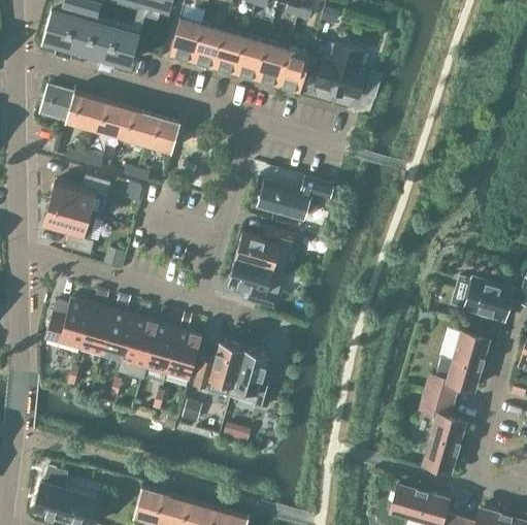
[(52,0),(41,40),(130,66),(147,4),(168,10),(170,0),(52,0)]
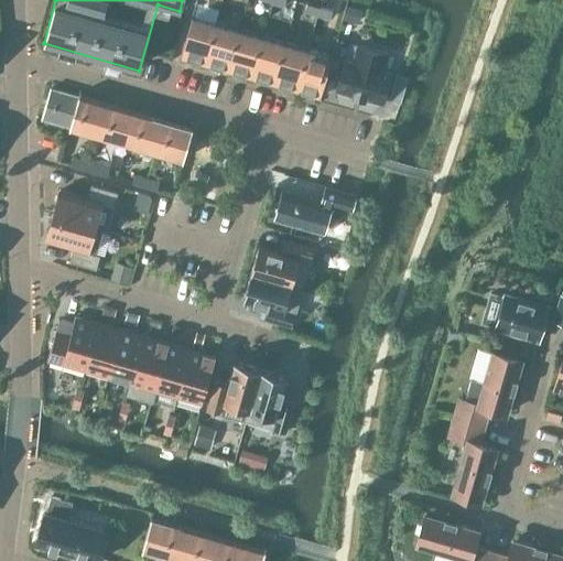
[(279,0),(272,0),(270,7),(282,10),(284,2),(279,0)]
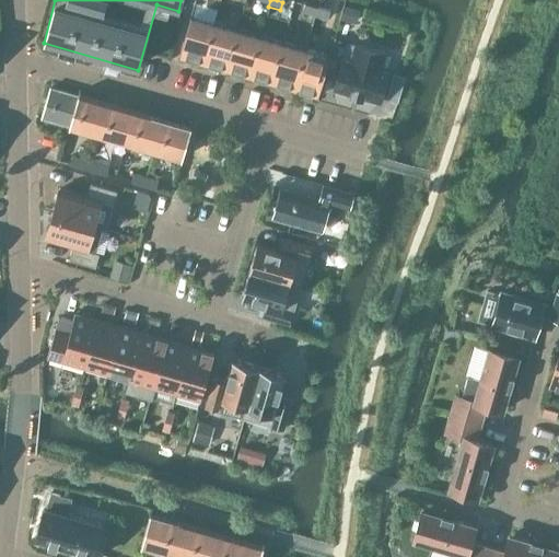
[(314,19),(316,11),(304,8),(302,15),(314,19)]
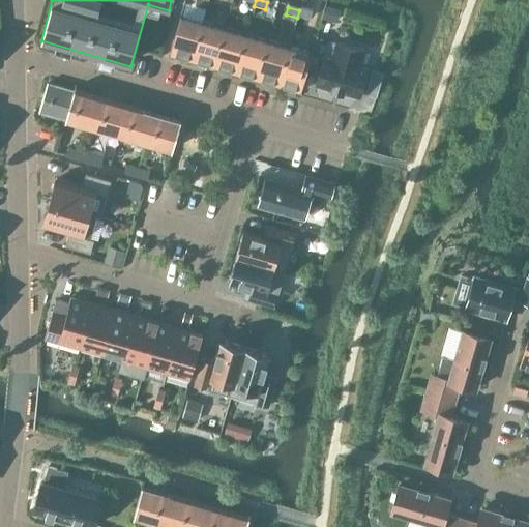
[(326,8),(323,20),(336,24),(341,11),(326,8)]
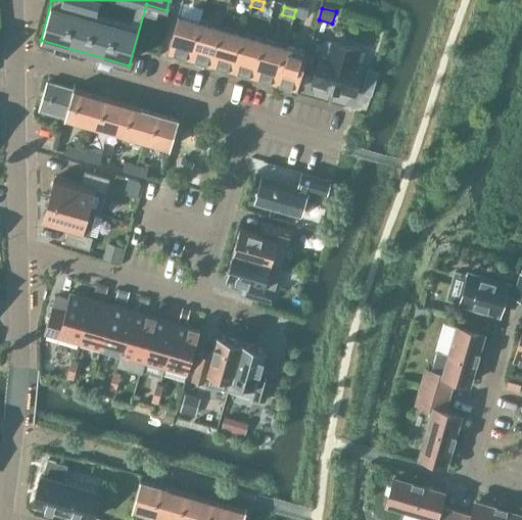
[(295,10),(293,17),(304,21),(306,13),(295,10)]
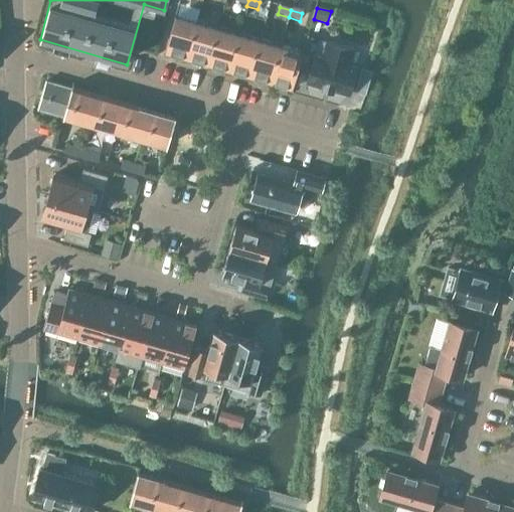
[(184,60),(194,25),(174,19),(165,54),(184,60)]
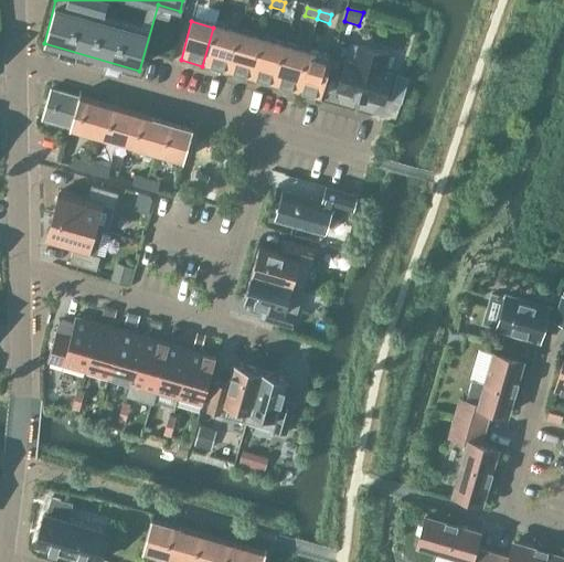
[(225,72),(236,34),(213,28),(202,66),(225,72)]
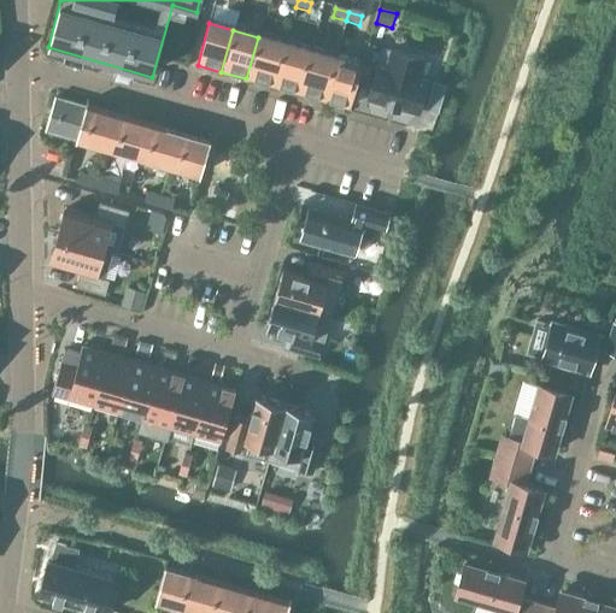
[(271,86),(283,45),(258,37),(246,78),(271,86)]
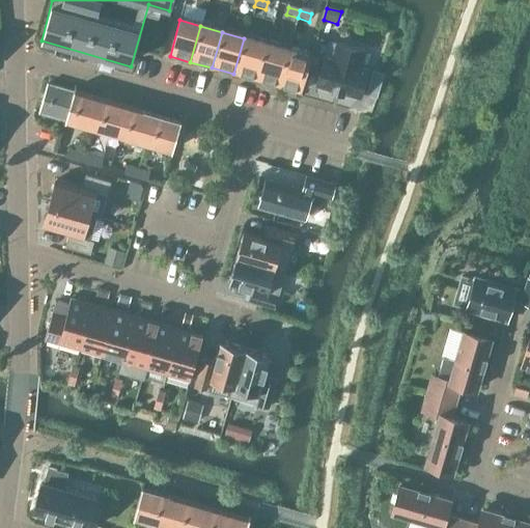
[(255,80),(266,45),(244,38),(233,74),(255,80)]
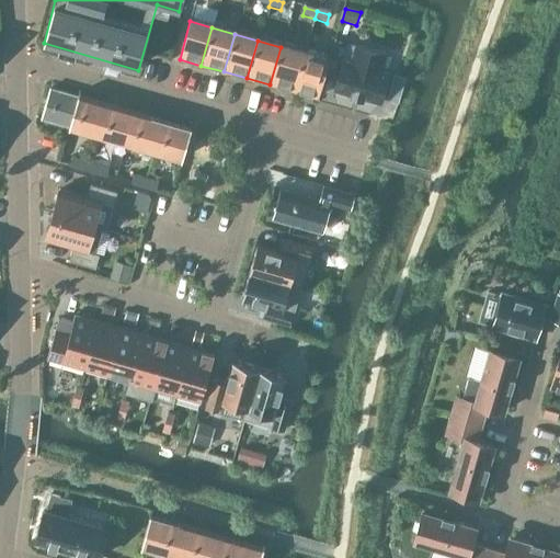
[(292,91),(303,53),(281,47),(270,84),(292,91)]
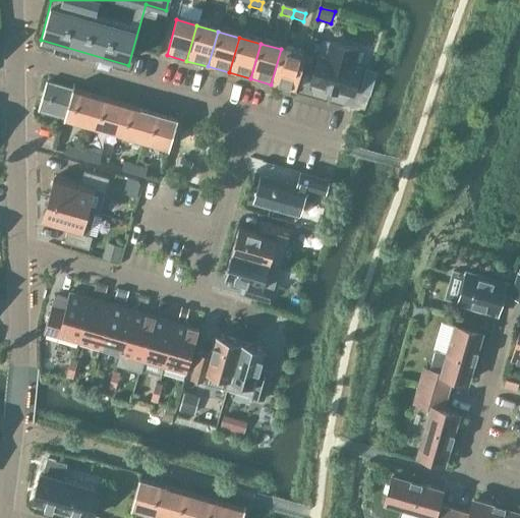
[(352,69),(357,52),(330,44),(325,61),(318,59),(312,76),(309,85),(326,90),(325,91),(335,94),(335,93),(352,98),(360,71),(352,69)]
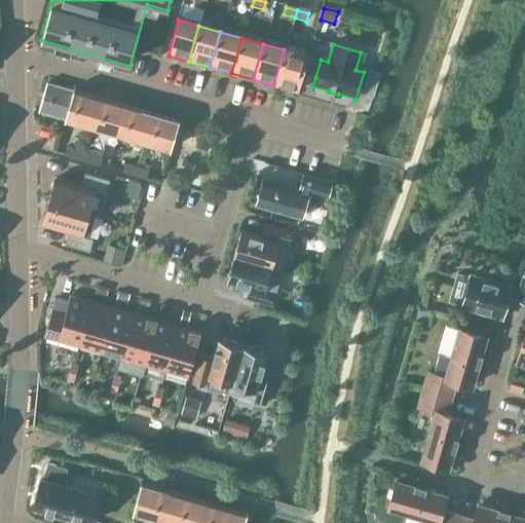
[(284,49),(273,85),(298,92),(303,73),(308,57),(284,49)]
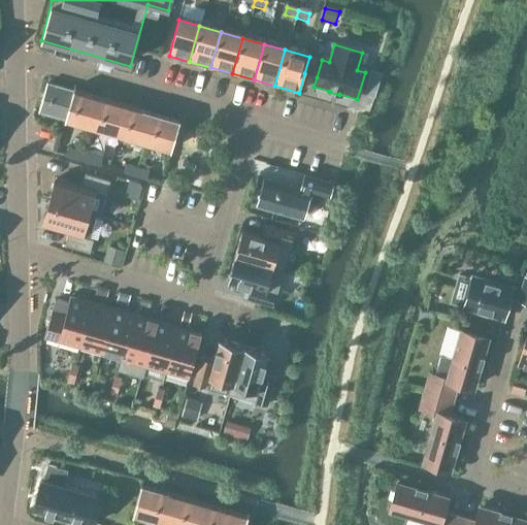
[(309,57),(304,73),(317,77),(322,60),(309,56),(309,57)]
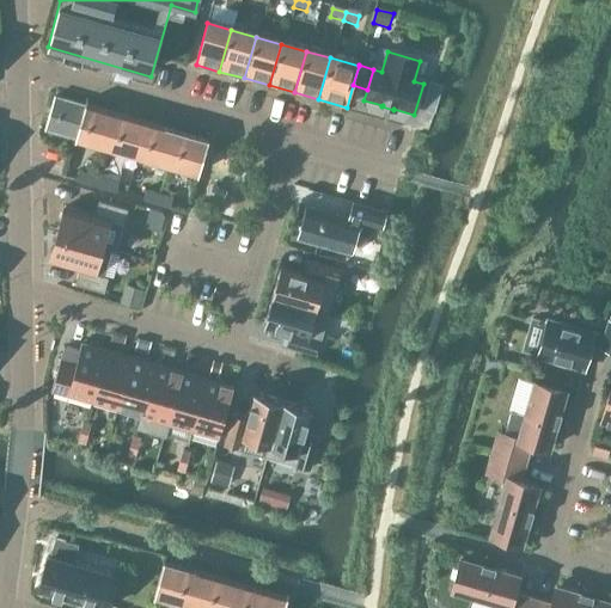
[(74,141),(84,109),(54,99),(44,133),(74,141)]
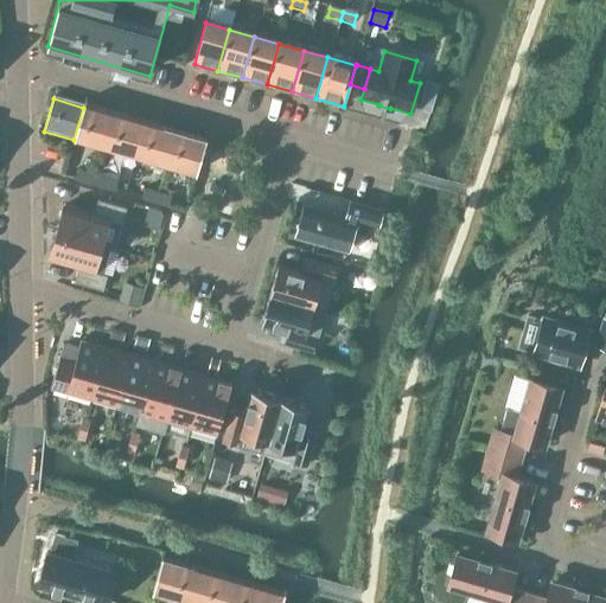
[(104,148),(114,116),(84,108),(85,103),(84,103),(83,108),(74,140),(72,145),(74,145),(75,140),(104,148)]
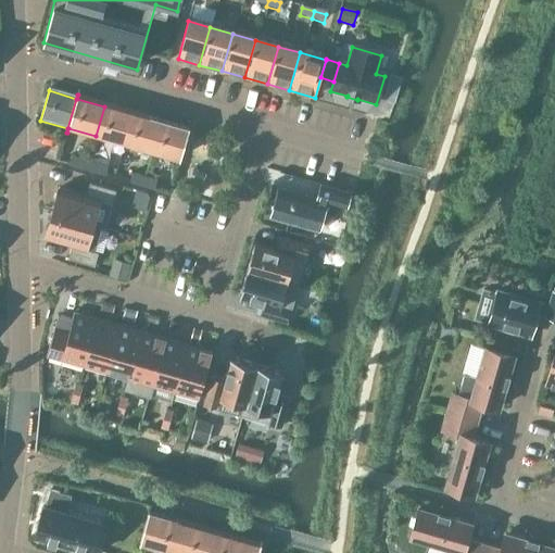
[(124,145),(133,114),(104,107),(96,136),(124,145)]
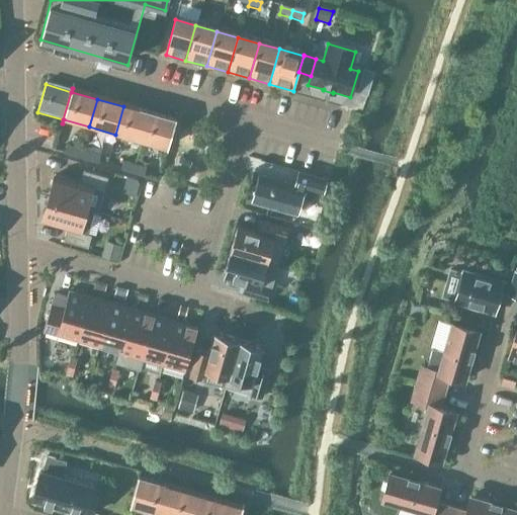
[(142,142),(150,114),(123,106),(115,135),(142,142)]
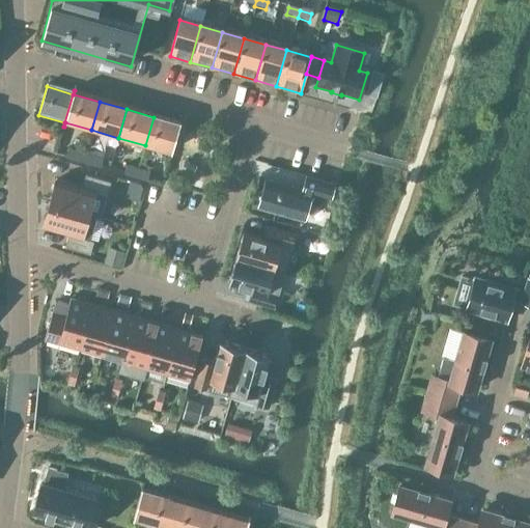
[(154,117),(145,145),(172,154),(180,124),(154,117)]
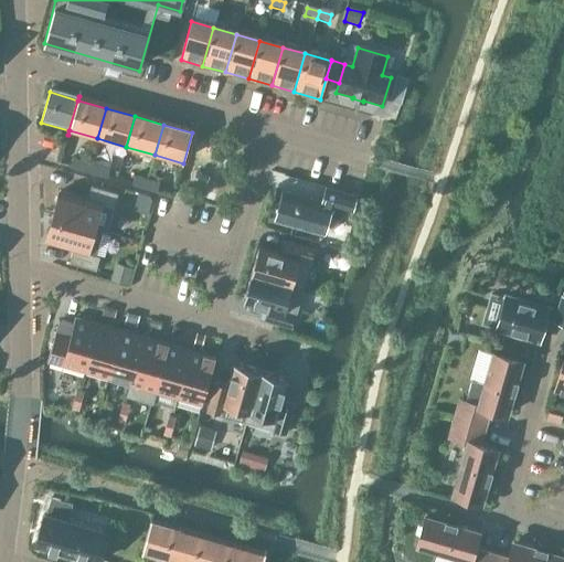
[(82,172),(84,165),(72,160),(70,169),(82,172)]
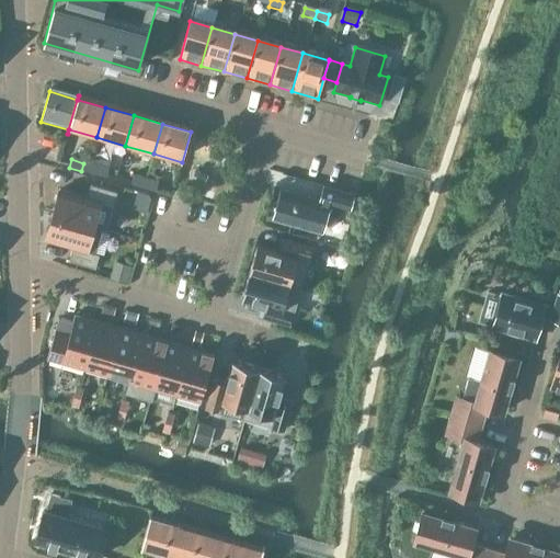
[(83,163),(81,171),(93,174),(96,167),(83,163)]
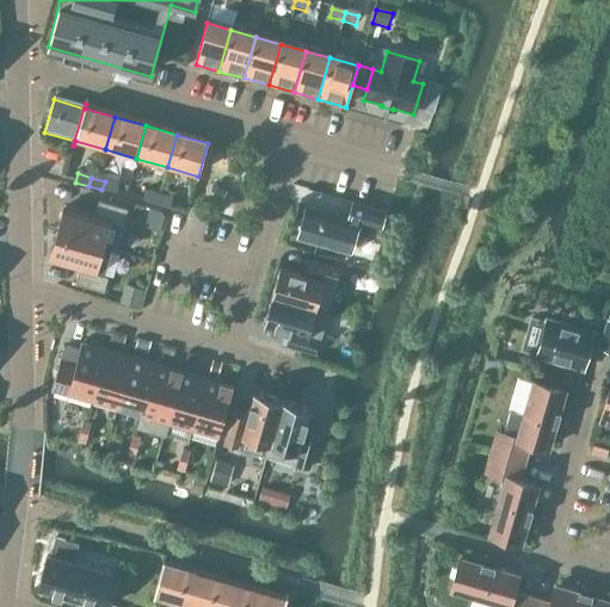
[(105,181),(102,190),(116,193),(118,185),(105,181)]
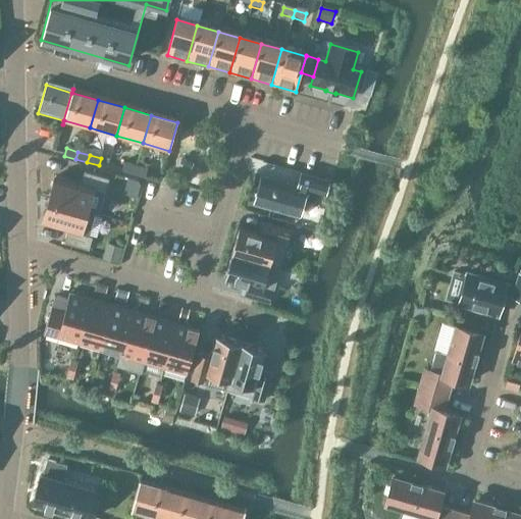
[(133,175),(136,168),(123,165),(121,172),(133,175)]
